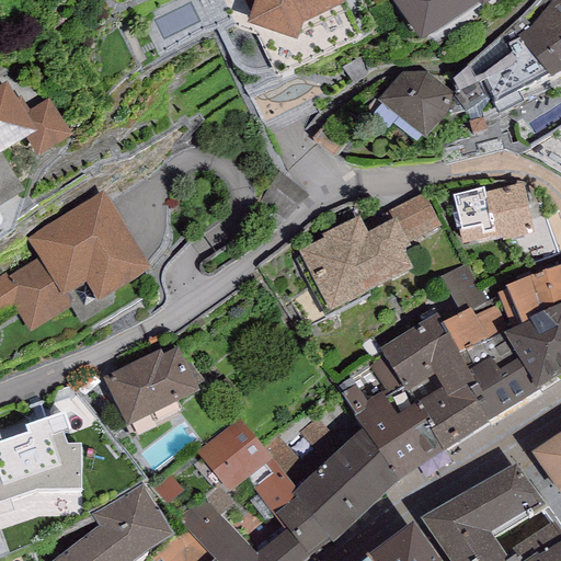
[(241,0),(251,21),(247,33),(296,52),(302,36),(351,12),(345,0),(241,0)]
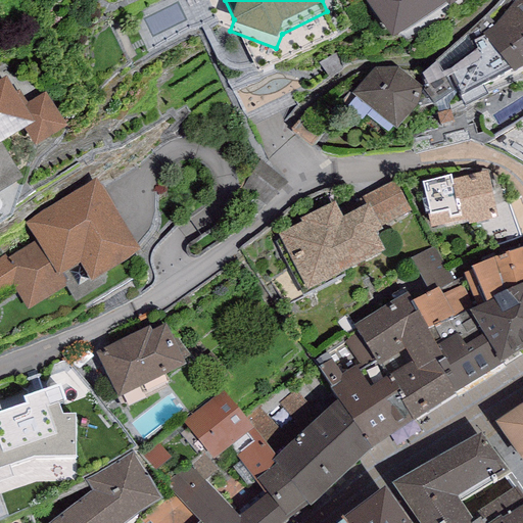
[(369,0),(363,4),(391,48),(445,12),(447,16),(472,0),(369,0)]
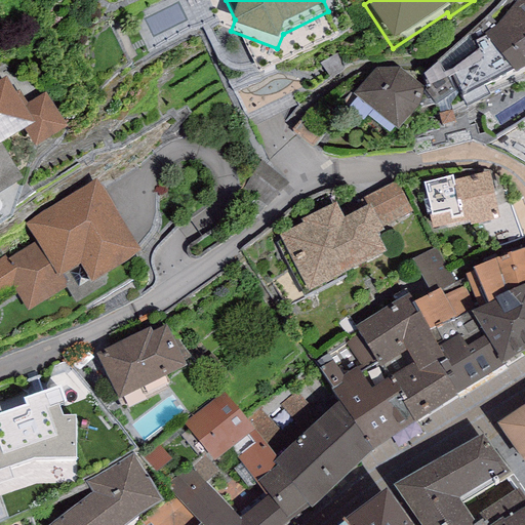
[(513,84),(515,87),(524,80),(524,0),(520,0),(494,32),(484,39),(486,42),(513,84)]
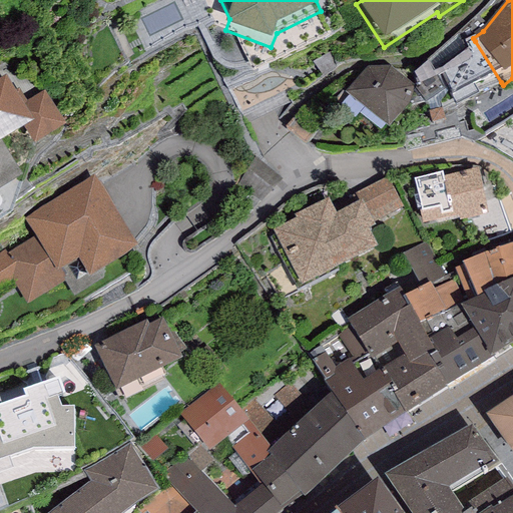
[(501,82),(475,41),(464,47),(467,55),(435,78),(427,67),(414,80),(419,91),(416,92),(424,108),(447,94),(452,105),(501,82)]
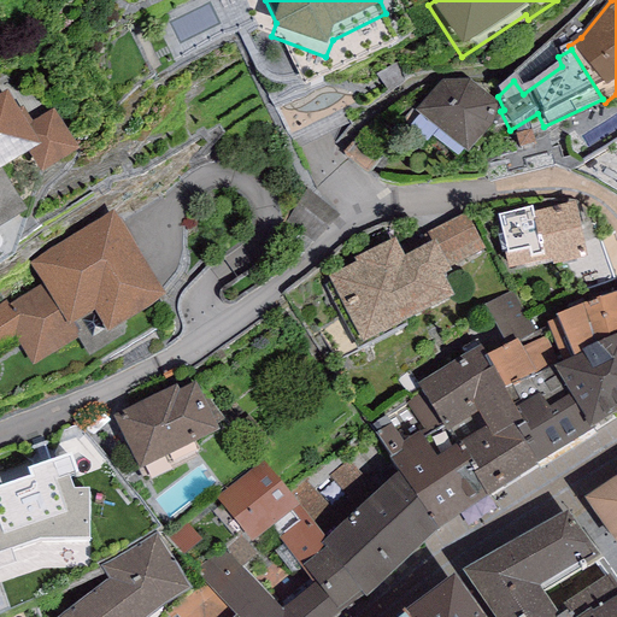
[(466,83),(441,86),(415,121),(466,166),(492,131),(498,110),(466,83)]
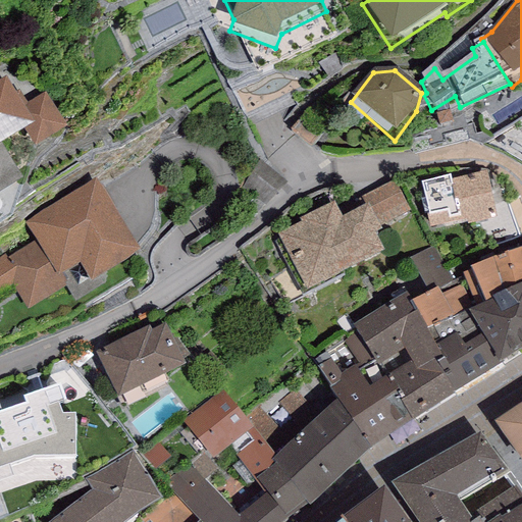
[(0,152),(2,151),(24,138),(35,154),(67,135),(45,96),(21,110),(6,85),(0,88),(0,152)]
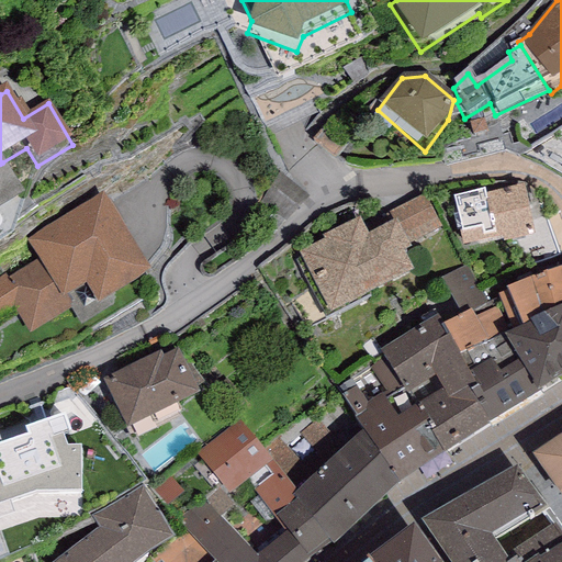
[(0,214),(23,201),(2,163),(0,164),(0,214)]
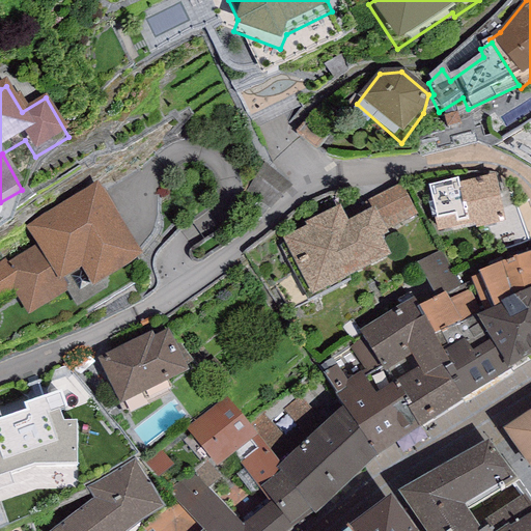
[(437,190),(445,232),(475,226),(476,232),(504,227),(495,185),(466,190),(465,184),(437,190)]
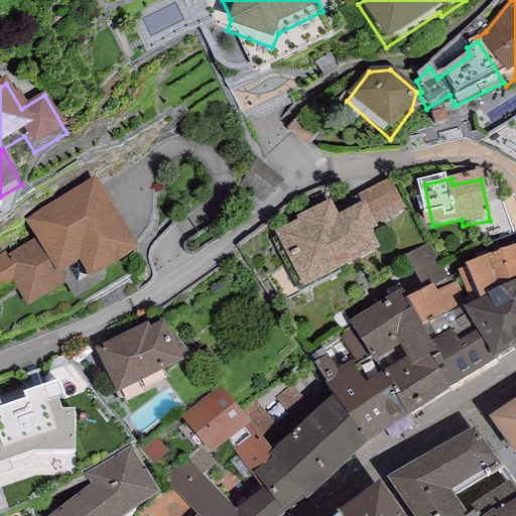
[(136,257),(96,185),(24,226),(34,242),(7,257),(5,252),(0,254),(0,291),(12,285),(25,309),(63,288),(58,279),(80,268),(89,284),(136,257)]
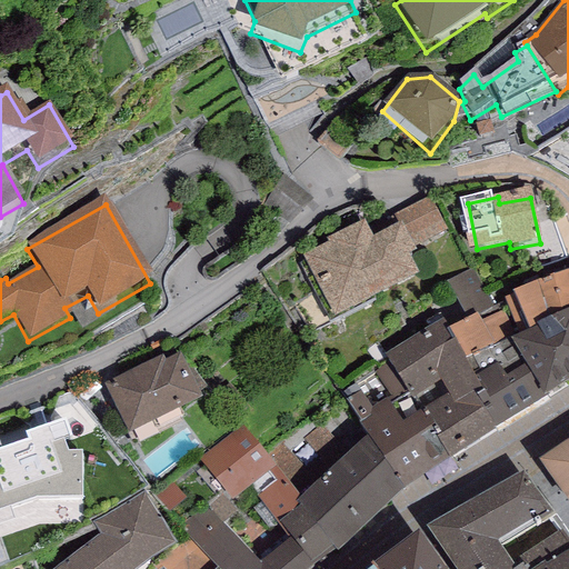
[(370,236),(312,265),(341,321),(421,281),(410,260),(417,257),(405,233),(377,248),(370,236)]
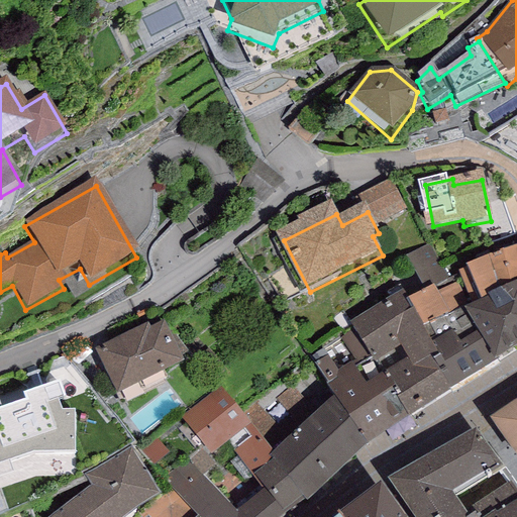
[(468,264),(457,268),(458,272),(470,298),(489,290),(488,288),(516,274),(516,240),(466,259),(468,264)]
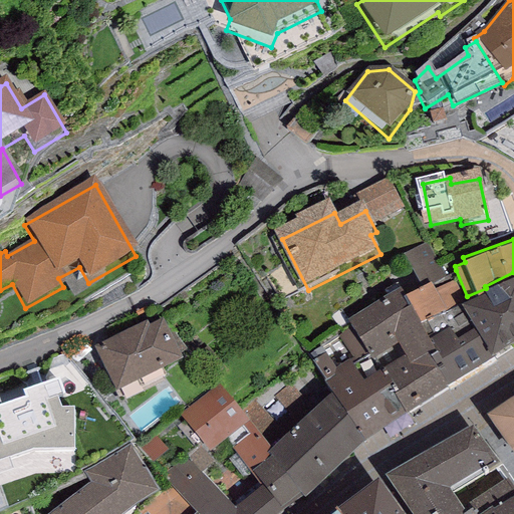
[(403,253),(421,284),(431,280),(433,282),(447,275),(428,241),(403,253)]
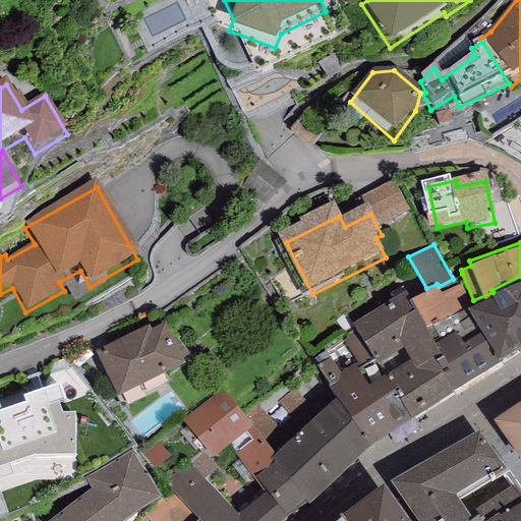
[(426,288),(409,297),(433,340),(456,328),(463,339),(481,328),(467,303),(473,300),(462,274),(453,279),(439,286),(437,284),(426,288)]
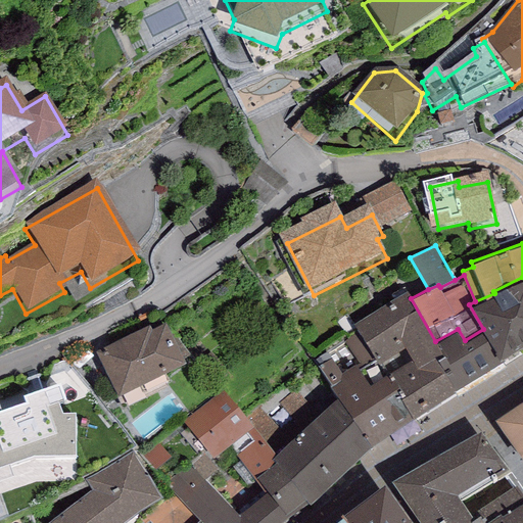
[(475,301),(469,304),(483,329),(502,361),(504,364),(522,351),(522,277),(493,291),(494,293),(475,301)]
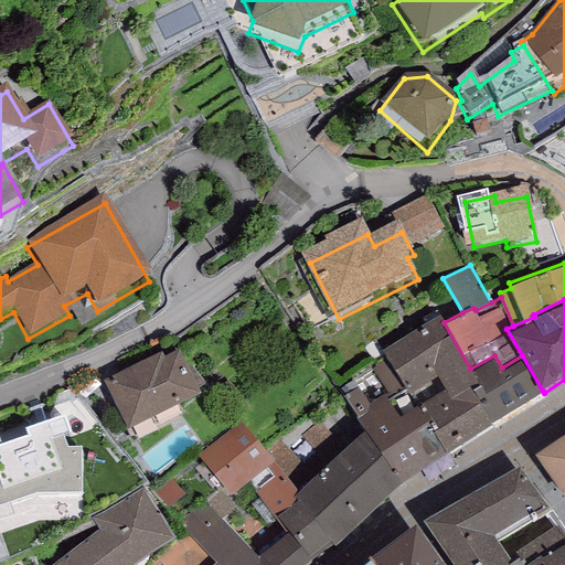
[(380,349),(386,360),(437,425),(430,428),(447,450),(492,422),(490,419),(469,384),(477,380),(470,369),(444,322),(439,315),(380,349)]
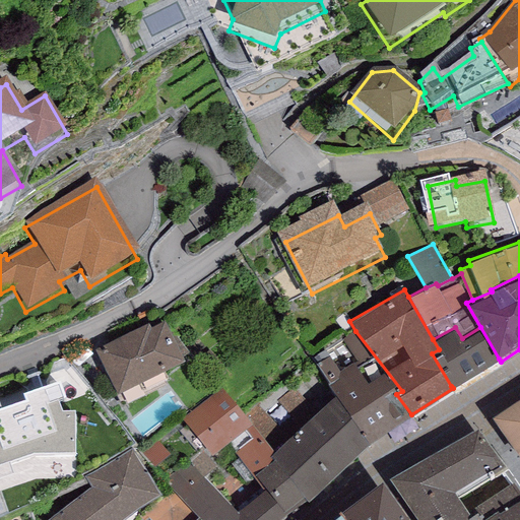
[(455,327),(433,339),(439,349),(432,353),(451,386),(499,359),(480,327),(462,338),(455,327)]
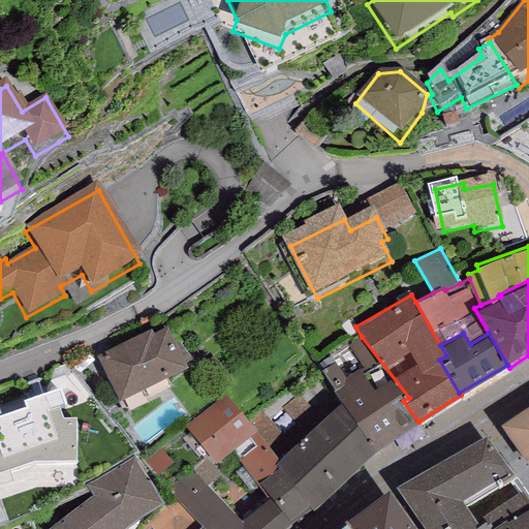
[(409,398),(362,337),(317,365),(343,401),(375,450),(418,422),(403,401),(409,398)]
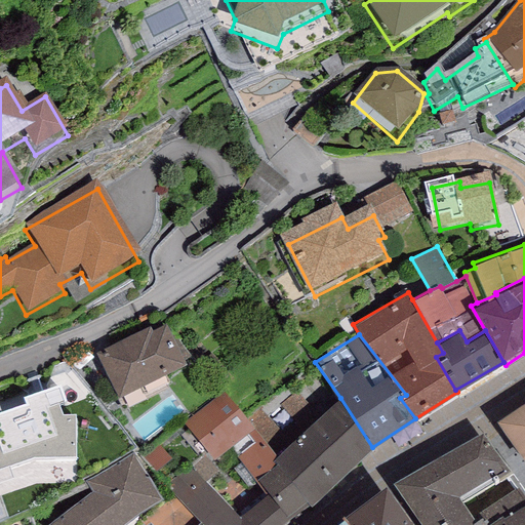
[(173,337),(108,364),(125,404),(190,378),(173,337)]
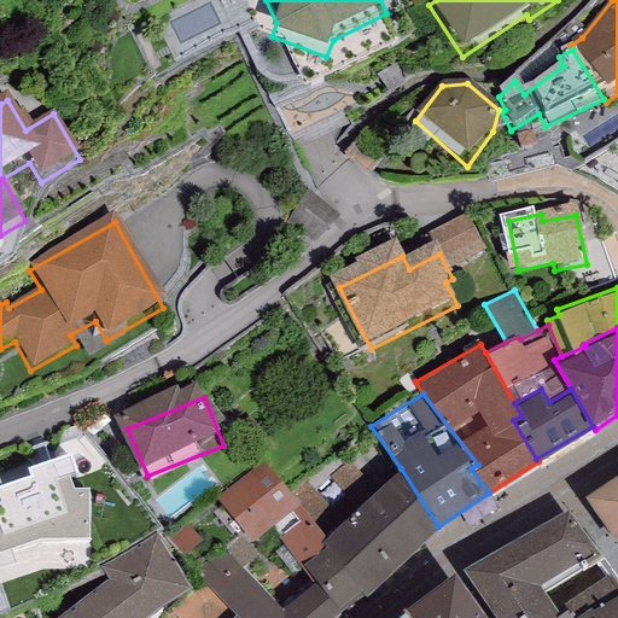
[(0,477),(0,548),(39,535),(89,536),(89,484),(73,484),(70,471),(79,468),(70,447),(64,449),(56,454),(40,461),(27,462),(29,471),(1,479),(0,477)]
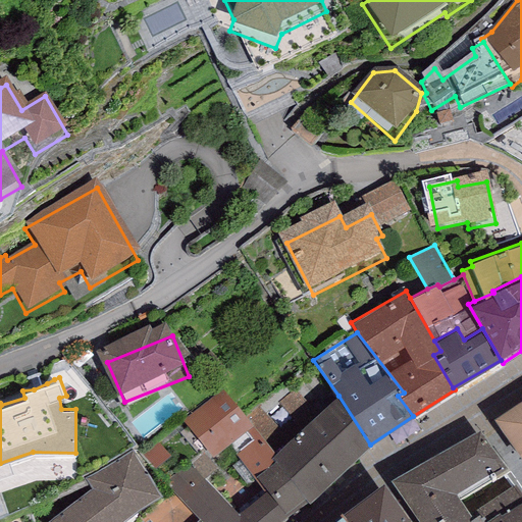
[(222,386),(184,419),(213,456),(229,442),(254,478),(275,460),(271,455),(274,452),(252,424),(253,423),(222,386)]
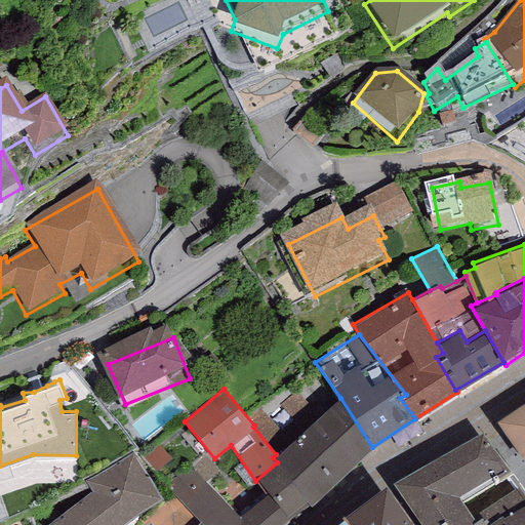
[(273,457),(277,462),(309,501),(312,505),(372,447),(340,398),(276,454),(273,457)]
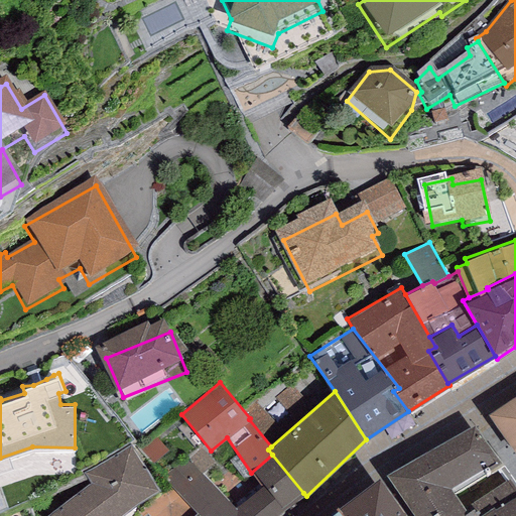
[(515,395),(489,413),(515,452),(515,450),(515,395)]
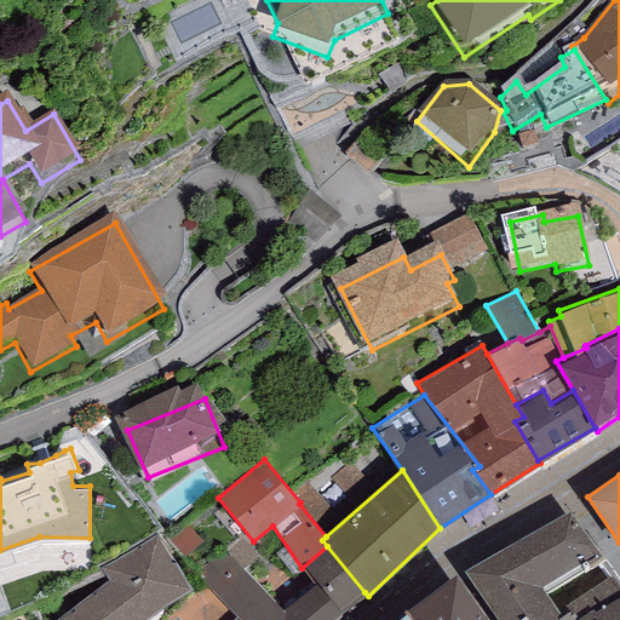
[(619,619),(619,579),(570,506),(470,569),(501,618),(499,619),(619,619)]
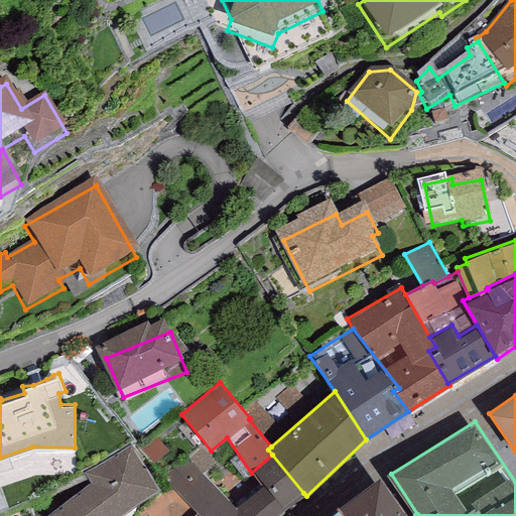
[(133,444),(85,472),(90,483),(74,493),(47,514),(48,515),(118,515),(134,504),(160,490),(133,444)]
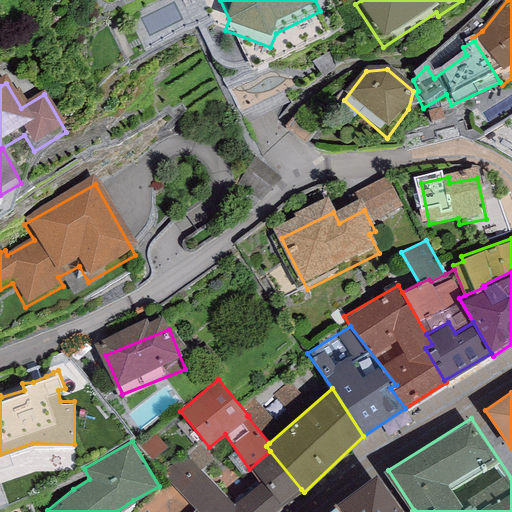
[(201,443),(186,458),(200,471),(213,458),(201,443)]
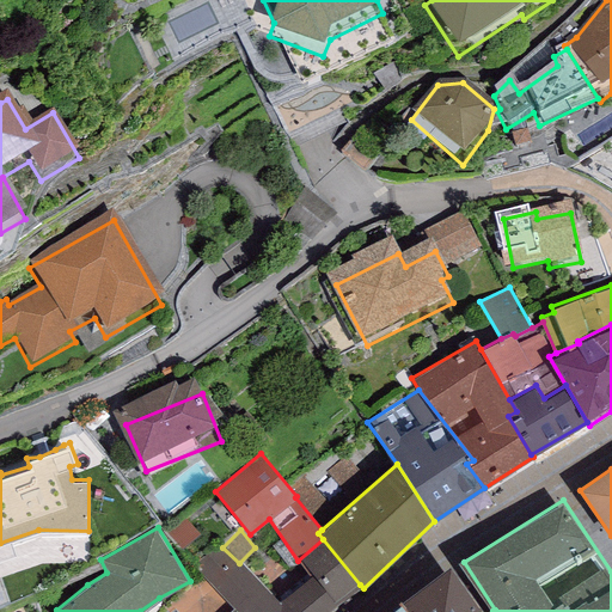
[(220,545),(194,568),(236,607),(239,611),(325,611),(360,585),(323,539),(298,561),(310,575),(281,603),(239,563),(222,548),(220,545)]
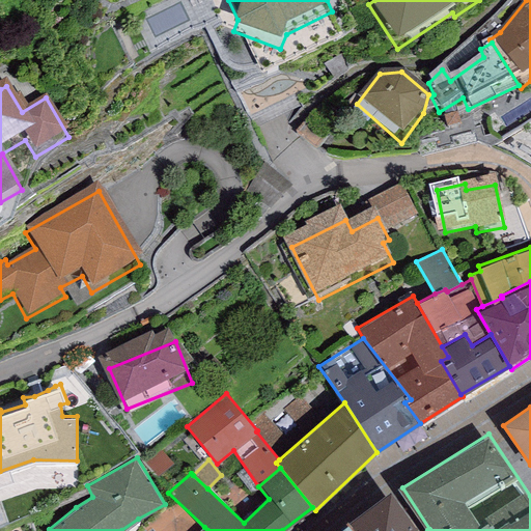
[(420,530),(392,488),(350,521),(357,530),(420,530)]
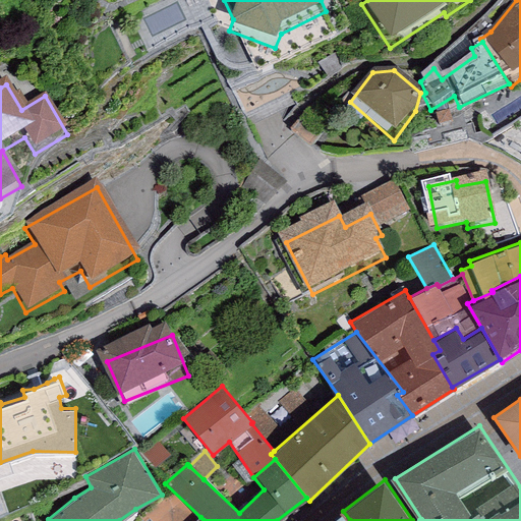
[(350,520),(343,511),(327,520),(350,520)]
